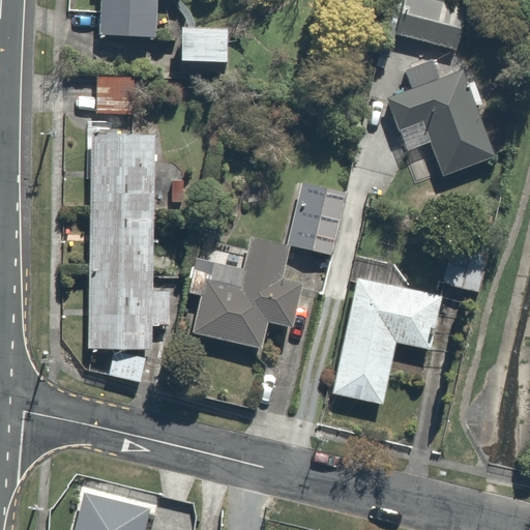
[(97,0),(97,41),(156,42),(156,0),(97,0)]
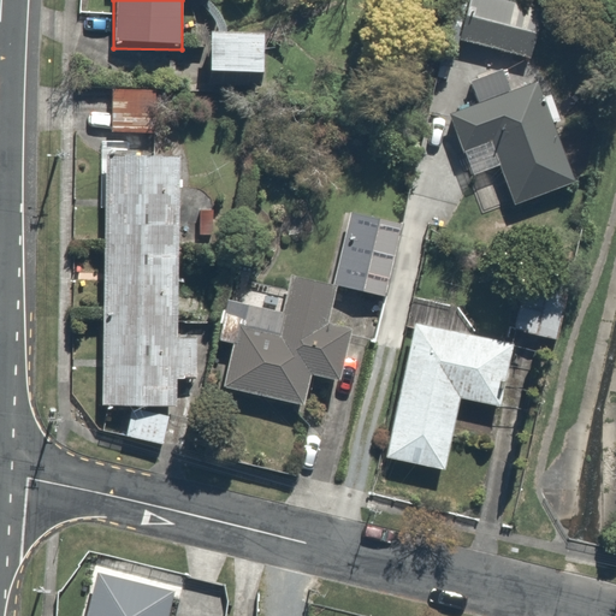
[(549,7),(517,0),(472,0),(462,42),(535,60),(549,7)]
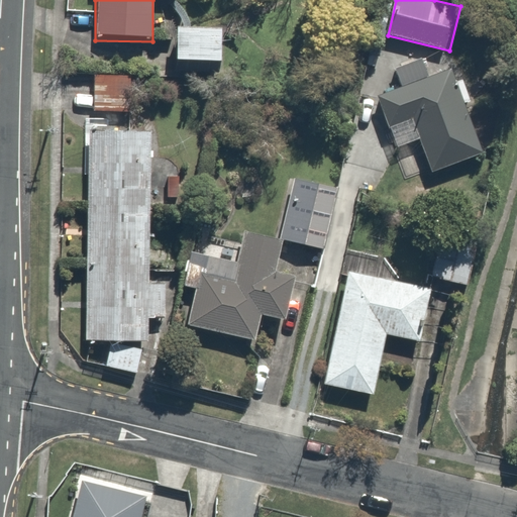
[(222,29),(179,28),(178,63),(221,64),(222,29)]
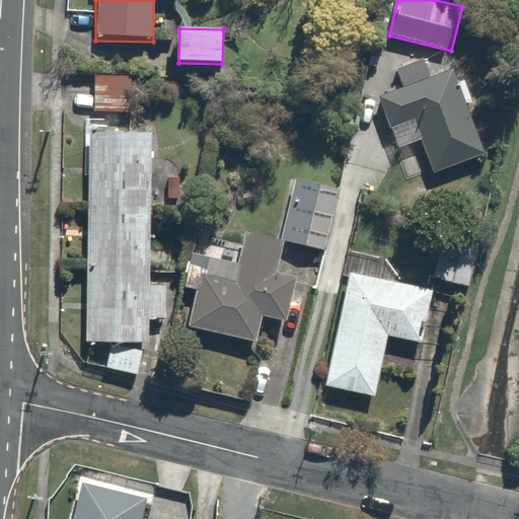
[(137,70),(97,68),(95,114),(135,115),(137,70)]
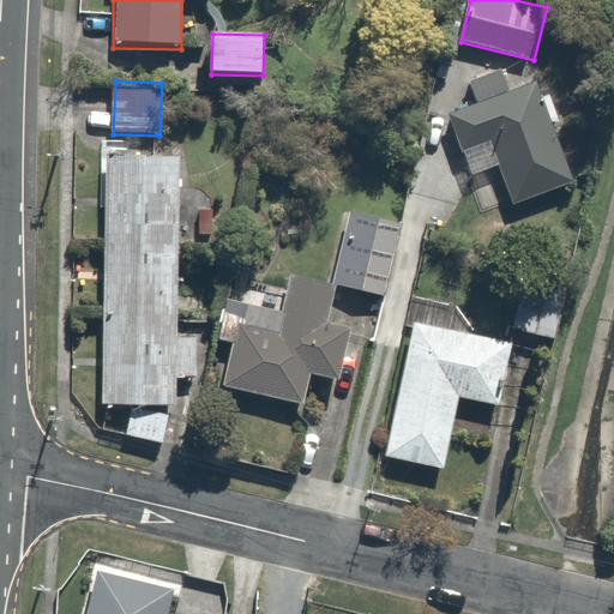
[(534,84),(447,116),(471,180),(501,169),(513,200),(570,179),(534,84)]
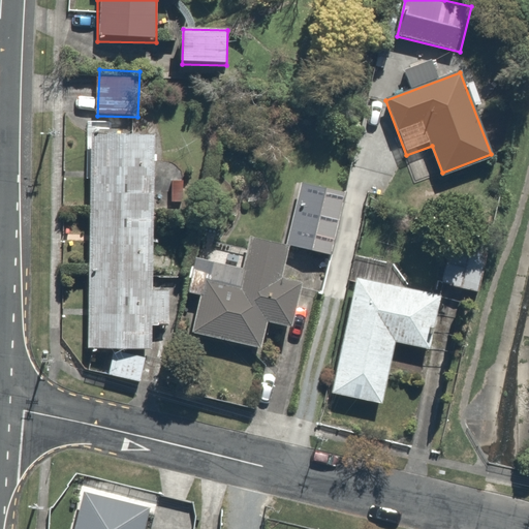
[(162,136),(93,134),(88,346),(157,347),(162,136)]
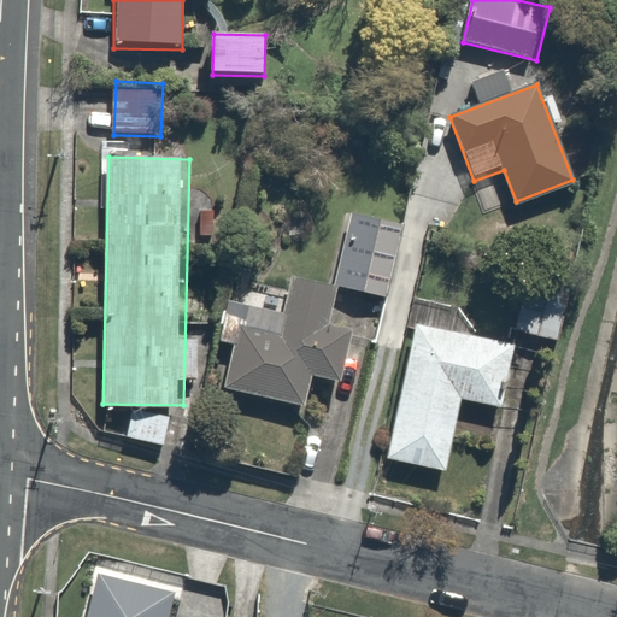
[(350,217),(334,288),(338,289),(387,300),(403,229),(350,217)]
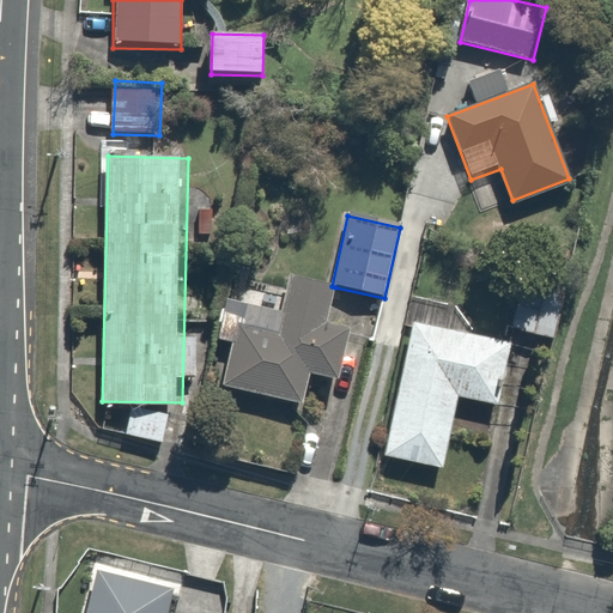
[(279,309),(230,298),(220,343),(235,346),(225,388),(303,405),(313,364),(343,370),(352,328),(328,322),(335,287),(332,286),(285,275),(279,309)]
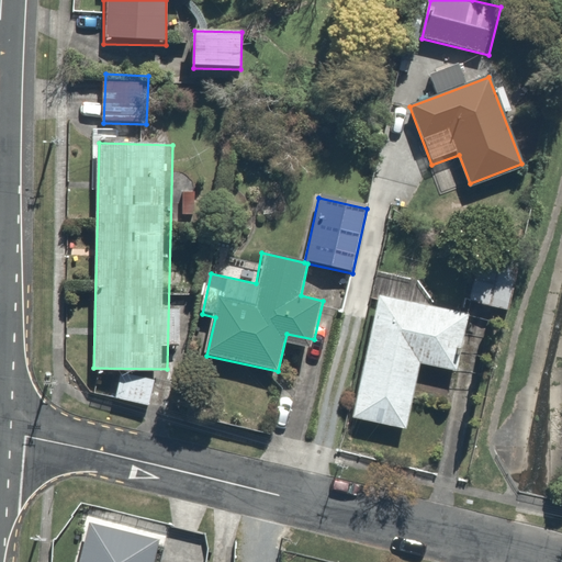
[(517,272),(476,263),(468,304),(509,313),(517,272)]
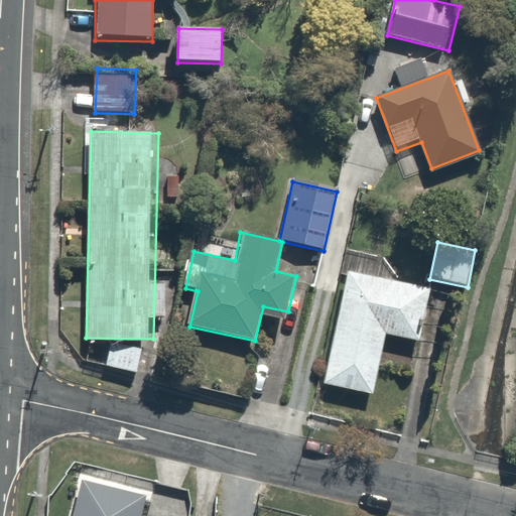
[(430,288),(417,286),(421,264),(401,259),(396,281),(347,271),(323,383),(372,393),(386,333),(419,340),(430,288)]
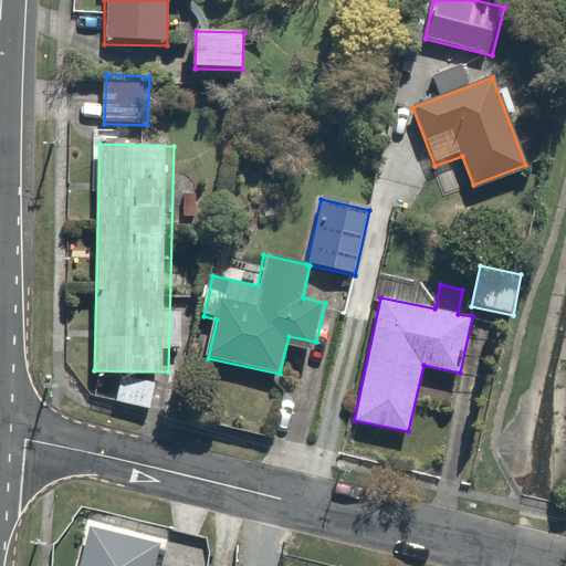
[(155,383),(121,375),(115,399),(149,407),(155,383)]
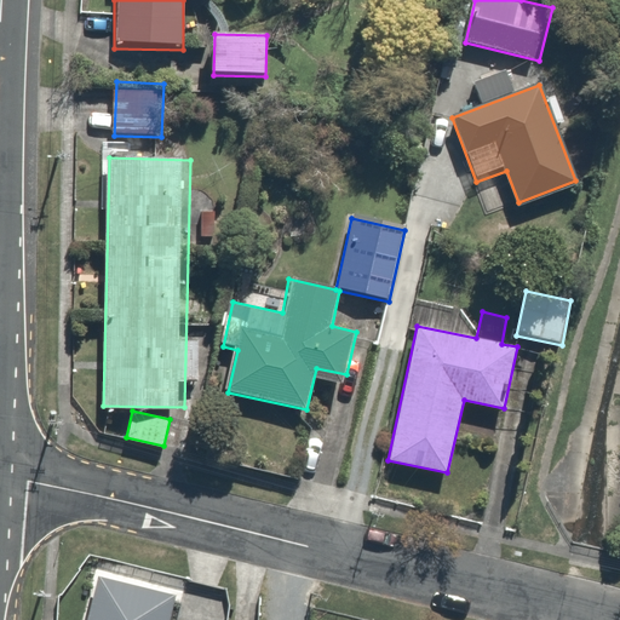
[(172,619),(179,597),(98,578),(87,619),(172,619)]
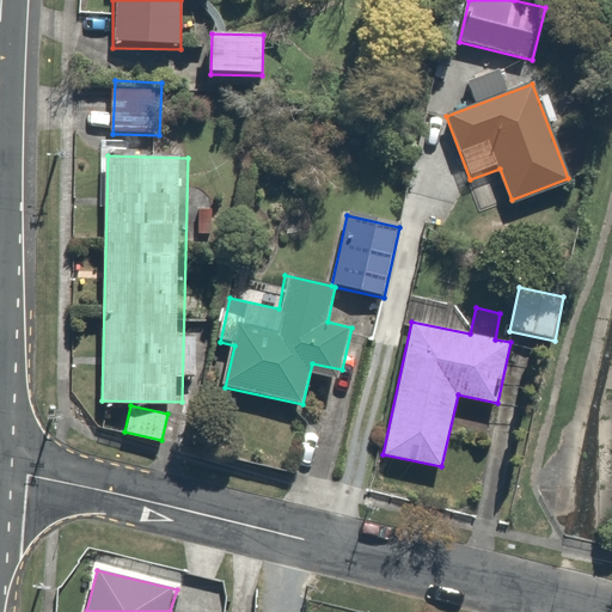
All buildings are outlined.
